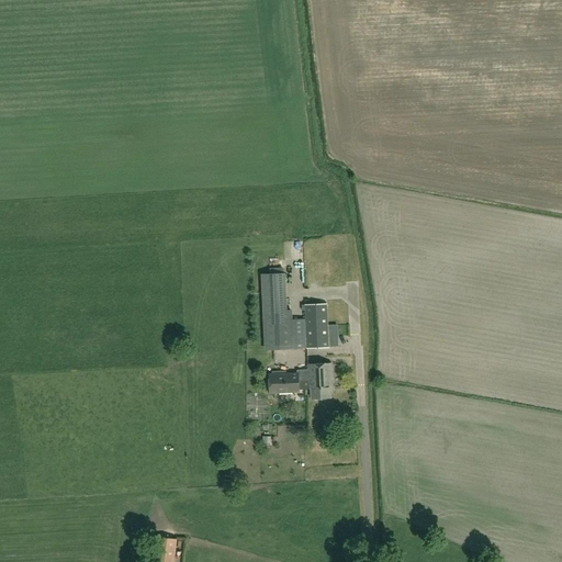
[(287,311),(285,273),(261,274),(262,293),(265,339),(265,350),(293,349),(292,311),(287,311)]
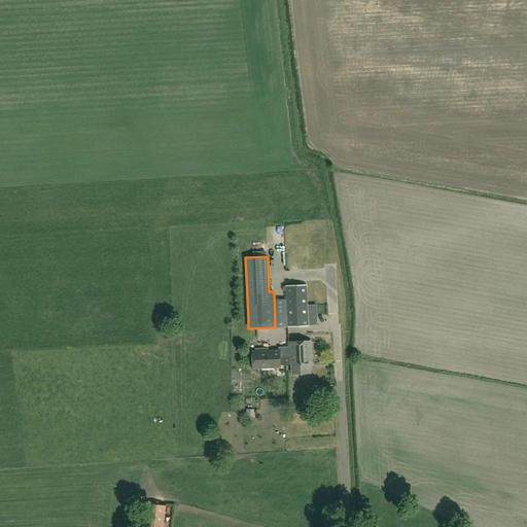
[(308,285),(287,285),(289,326),(310,326),(308,285)]
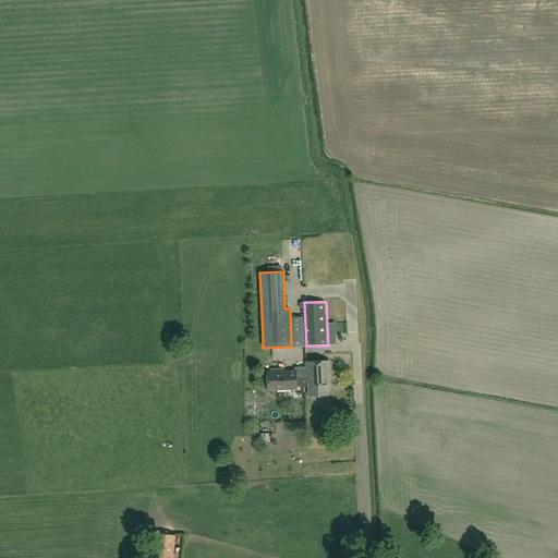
[(341,371),(348,367),(343,360),(338,362),(341,371)]
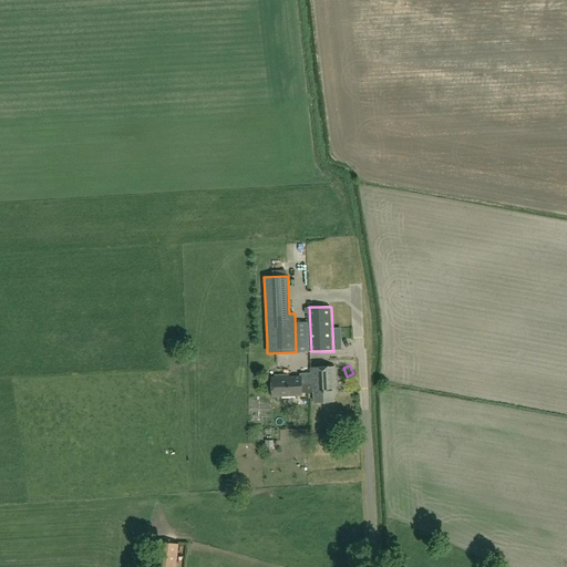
[(333,391),(336,391),(334,367),(310,368),(311,373),(308,373),(308,392),(313,392),(315,402),(334,401),(333,391)]
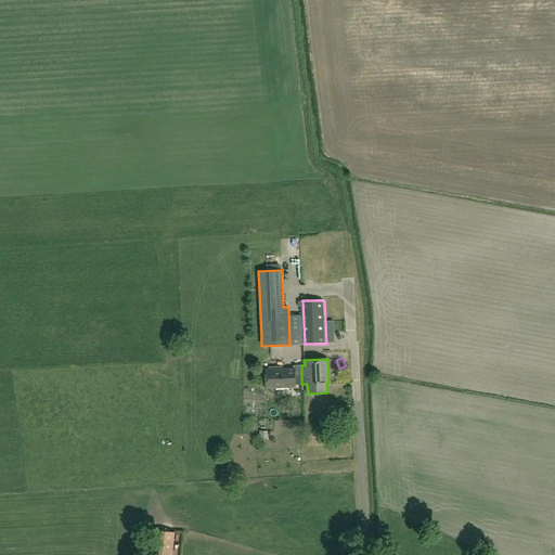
[(267,388),(295,387),(295,385),(301,384),(301,365),(293,365),(294,370),(283,370),(283,366),(274,366),(274,370),(266,371),(267,388)]
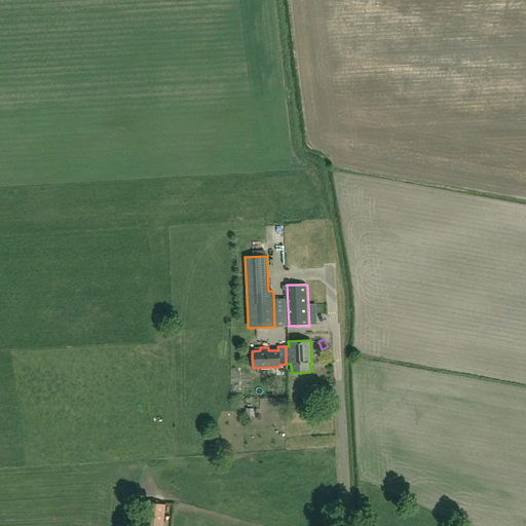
[(162,525),(165,504),(148,502),(145,525),(162,525)]
